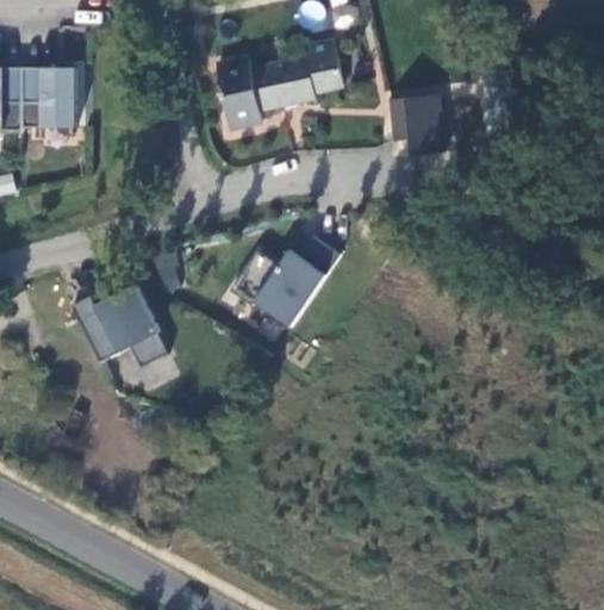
[(218,68),(229,130),(261,124),(259,110),(317,103),(316,92),(343,88),(337,45),(306,51),(309,63),(251,73),(249,61),(218,68)]
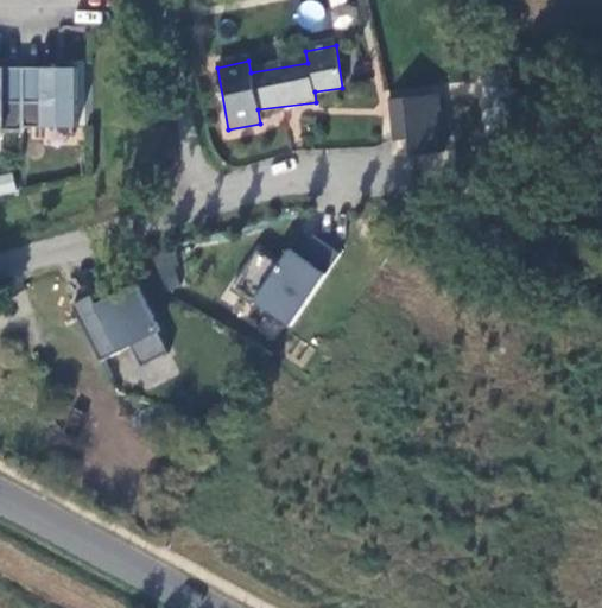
[(11,125),(11,67),(0,65),(0,128),(11,128),(11,125)]
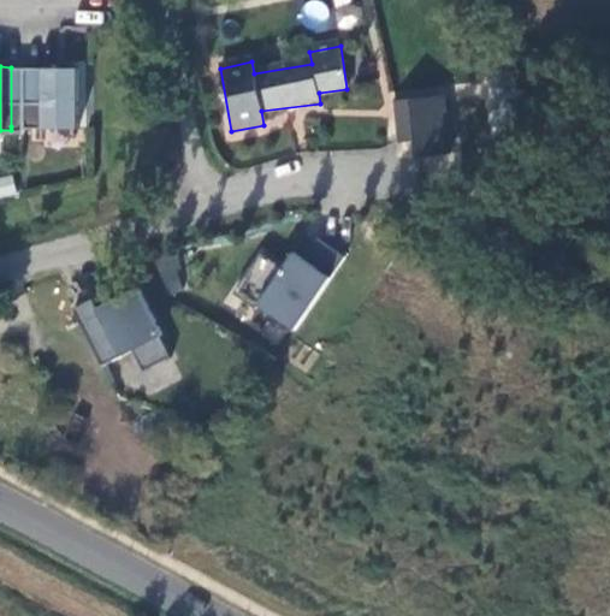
[(46,67),(11,67),(11,126),(65,126),(64,67),(63,67),(63,75),(46,75),(46,67)]
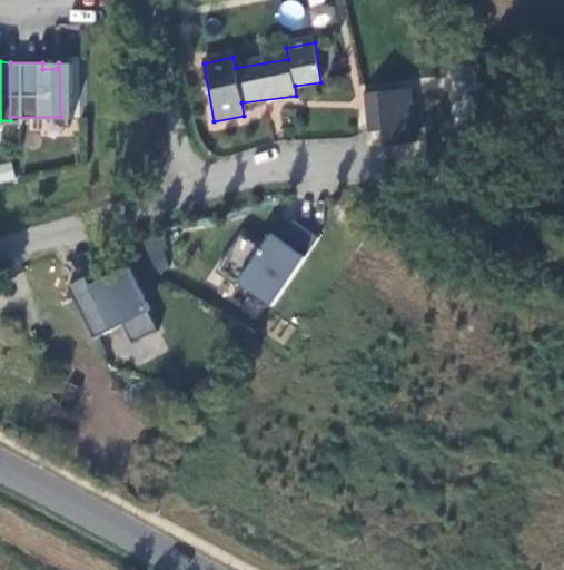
[(451,71),(465,145),(491,117),(491,114),(476,116),(468,68),(451,71)]
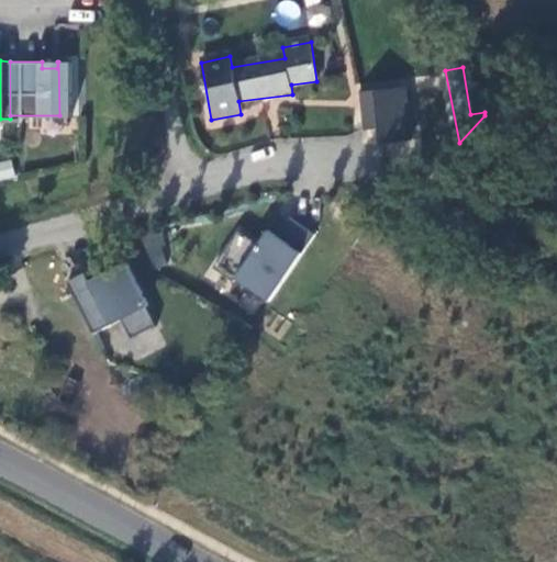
[(369,127),(369,143),(400,143),(399,89),(354,90),(355,128),(369,127)]
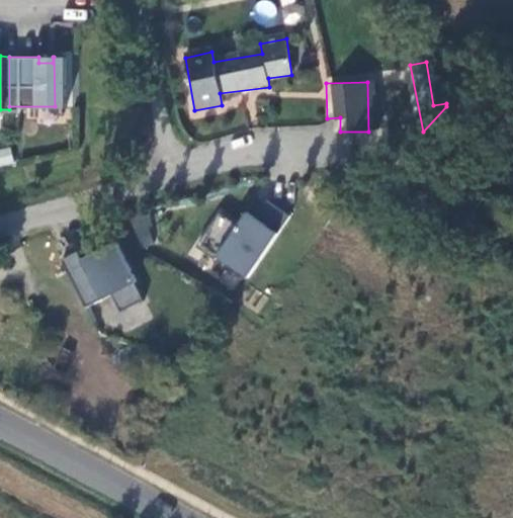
[(0,164),(8,163),(5,147),(0,148),(0,164)]
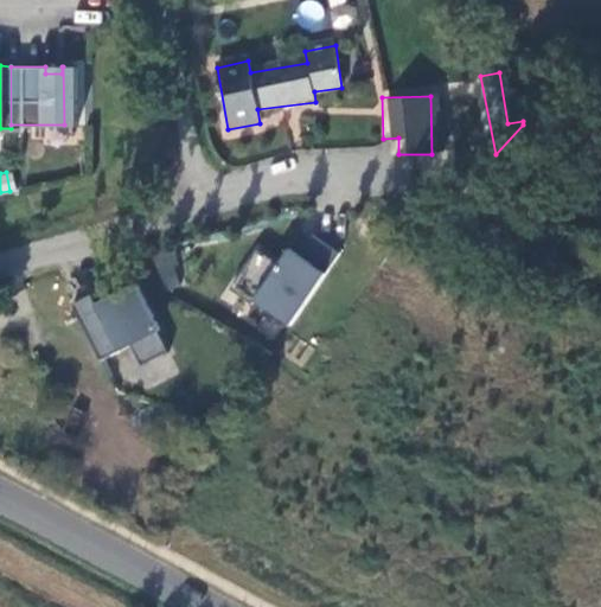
[(287,325),(337,253),(309,235),(295,256),(286,249),(275,264),(253,250),(225,291),(248,305),(250,301),(287,325)]
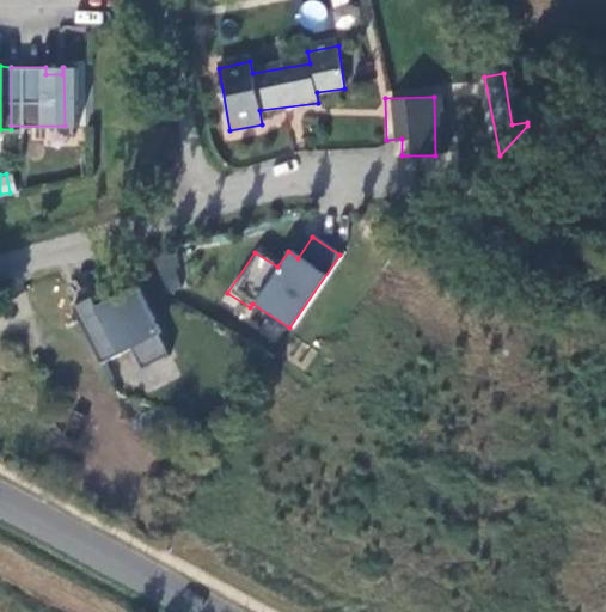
[(170,255),(153,257),(155,291),(173,289),(170,255)]
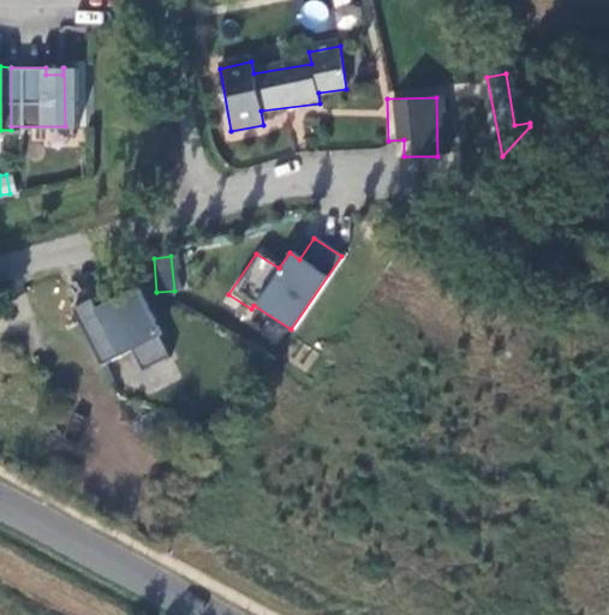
[(70,311),(102,368),(132,351),(143,371),(171,356),(159,335),(161,334),(135,287),(112,300),(114,305),(97,315),(89,300),(70,311)]
